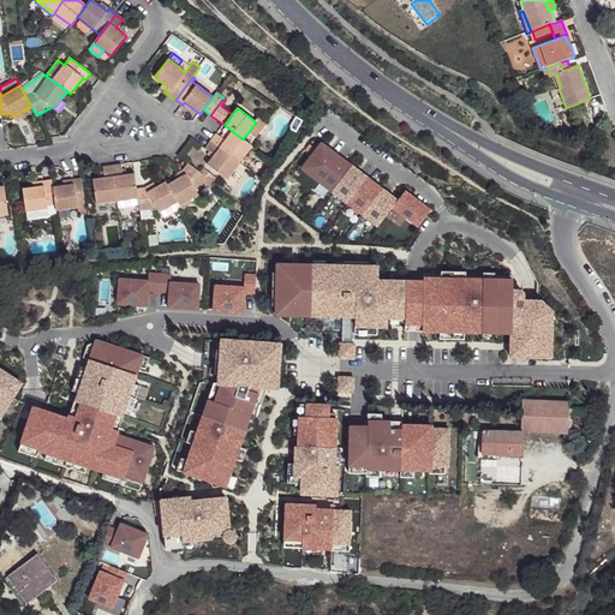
[(255,121),(256,123),(249,131),(256,137),(266,124),(257,118),(255,121)]
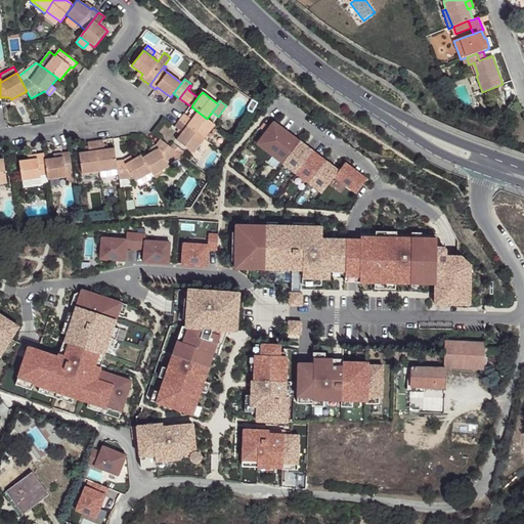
[(179,121),(204,139),(215,125),(207,119),(198,112),(193,117),(191,120),(187,117),(184,114),(179,121)]
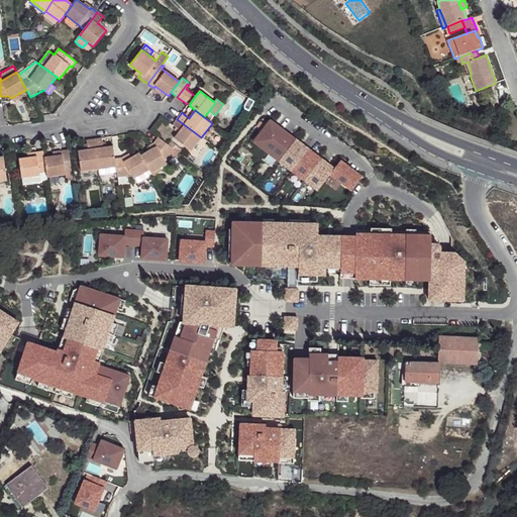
[(191,150),(201,137),(177,119),(173,125),(176,127),(180,130),(178,133),(174,138),(191,150)]
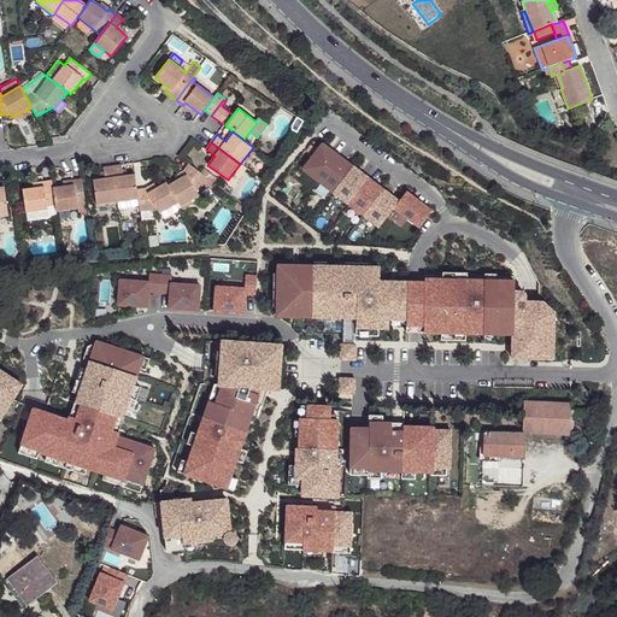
[(329,148),(322,144),(303,169),(380,228),(394,209),(419,228),(432,212),(406,193),(399,201),(394,198),(392,200),(389,198),(391,195),(378,187),(377,188),(374,186),(375,184),(360,172),(359,175),(356,172),(357,170),(348,164),(347,165),(344,163),(345,160),(331,151),(330,153),(327,150),(329,148)]
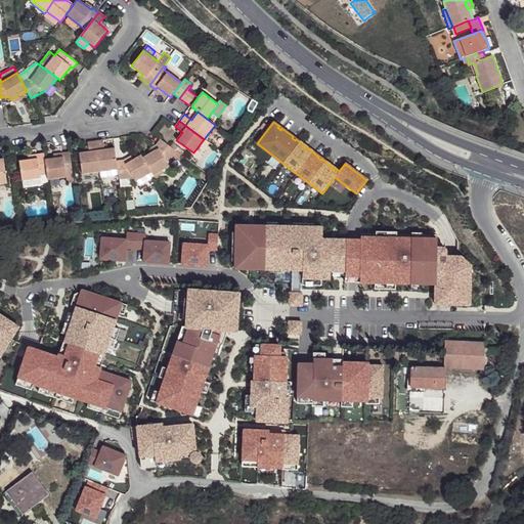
[(95,141),(99,172),(117,169),(116,162),(115,148),(108,149),(104,149),(104,144),(103,140),(95,141)]
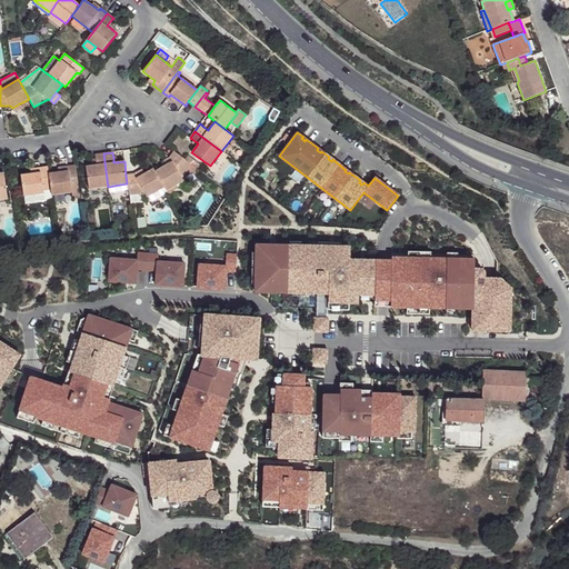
[(165,167),(155,171),(165,187),(166,191),(176,185),(183,180),(181,176),(185,171),(190,163),(186,160),(175,152),(169,158),(170,159),(171,162),(165,167)]
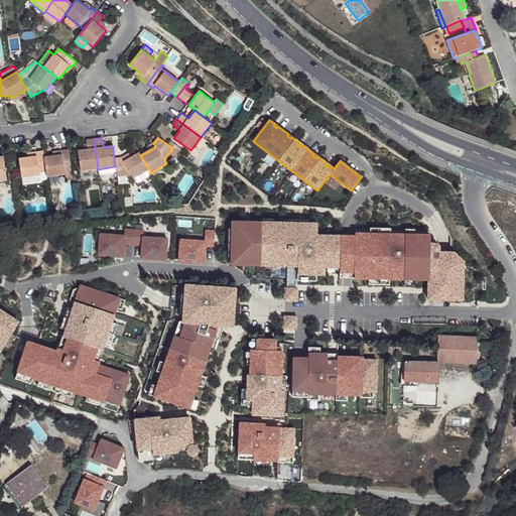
[(81,171),(98,169),(94,139),(86,140),(87,144),(88,149),(85,150),(78,151),(81,171)]
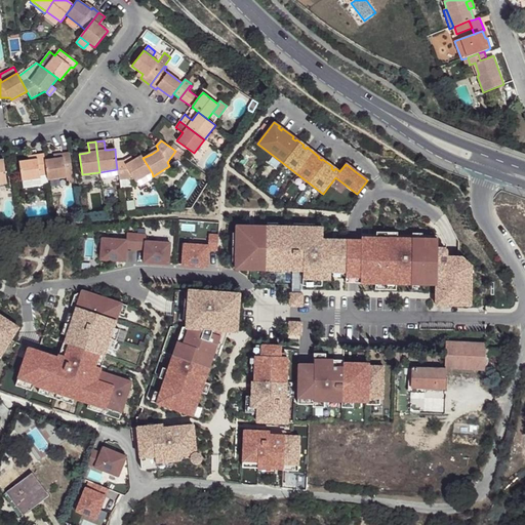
[(178,148),(175,151),(184,157),(187,153),(178,148)]
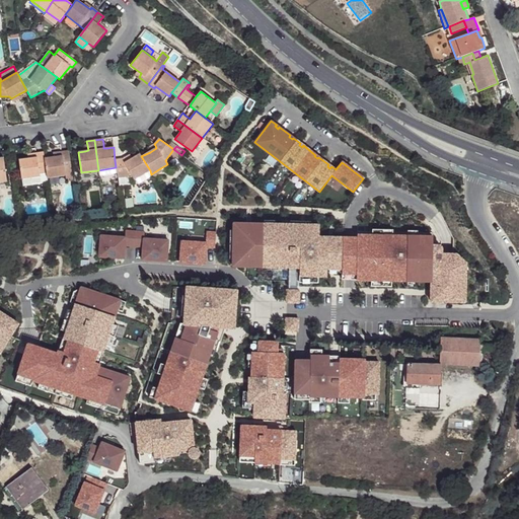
[(181,155),(173,149),(168,156),(171,158),(173,156),(178,159),(181,155)]
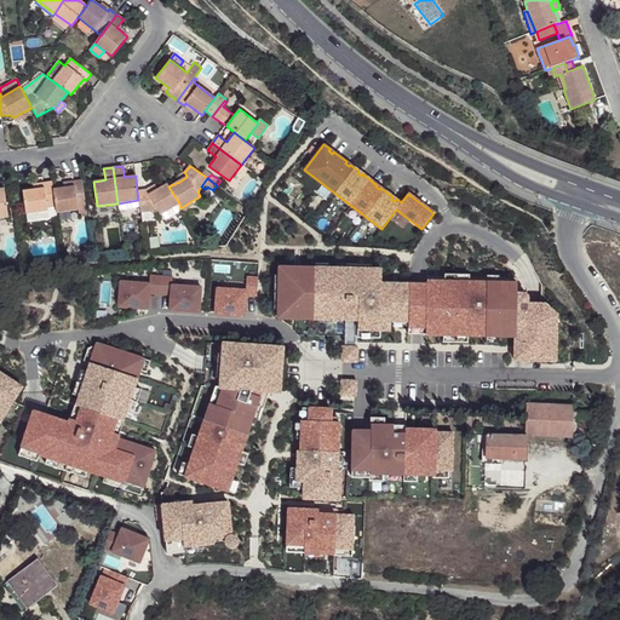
[(56,207),(56,213),(79,210),(78,207),(86,206),(82,181),(74,182),(74,187),(53,190),(56,207)]
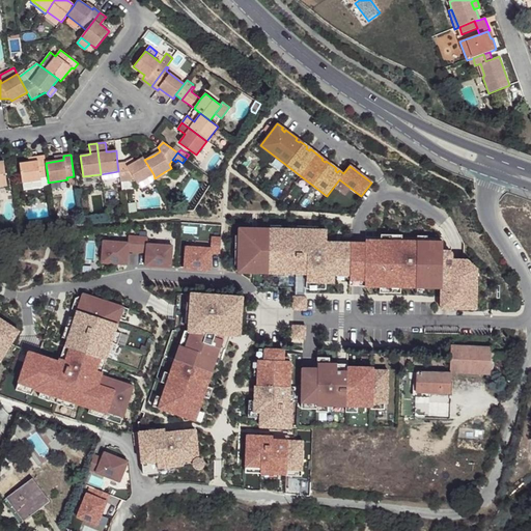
[(46,163),(45,156),(36,157),(37,161),(29,162),(20,163),(23,183),(42,180),(40,177),(48,177),(46,163)]
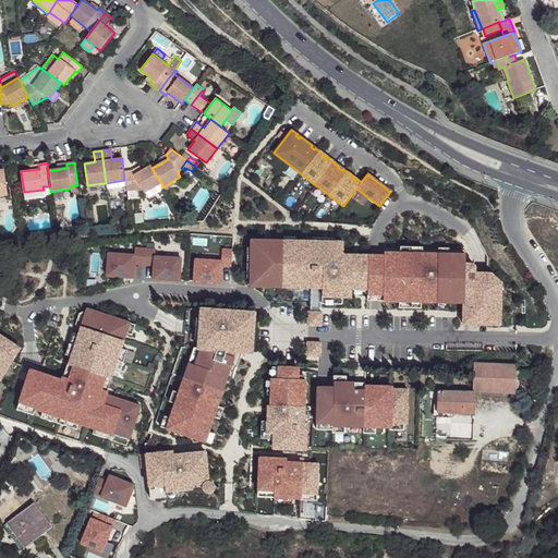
[(144,193),(161,183),(152,168),(150,165),(141,170),(134,174),(132,171),(123,172),(124,180),(126,192),(142,190),(144,193)]
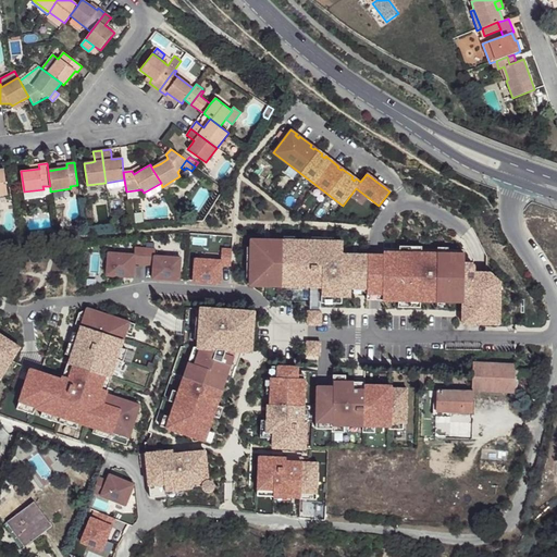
[(172,181),(162,187),(164,189),(174,184),(172,181)]
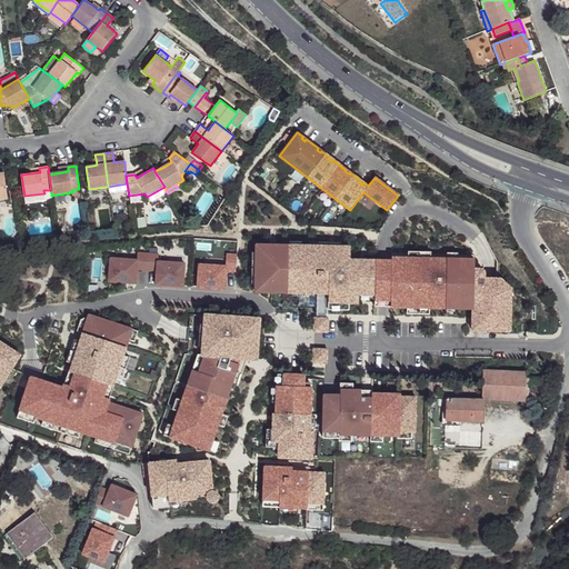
[(222,197),(226,193),(218,188),(216,191),(222,197)]
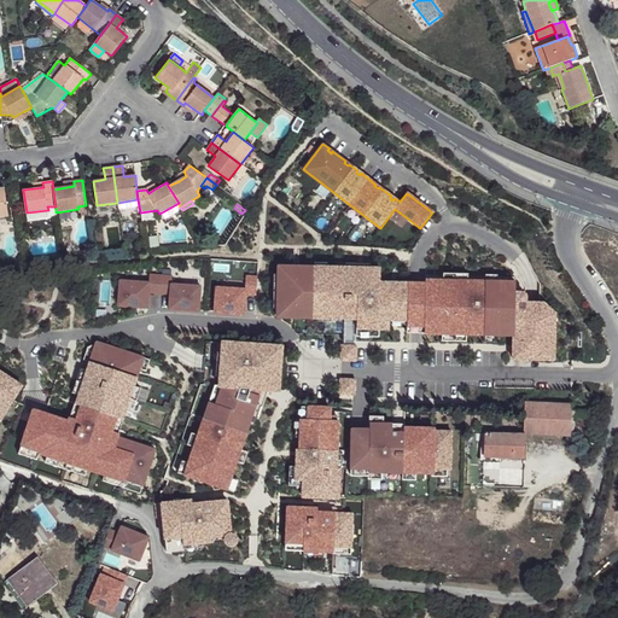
[(315,267),(279,266),(279,274),(278,308),(278,316),(344,319),(357,319),(357,328),(379,328),(390,330),(390,325),(390,320),(407,320),(407,325),(407,333),(442,334),(467,334),(484,334),(497,336),(514,336),(513,360),(554,361),(554,337),(548,336),(548,322),(555,322),(555,315),(544,303),(530,303),(530,297),(530,296),(529,295),(528,293),(526,293),(516,293),(516,283),(499,283),(485,281),(468,281),(443,280),(426,280),(426,284),(380,283),(380,268),(371,268),(345,267),(327,267),(315,267)]
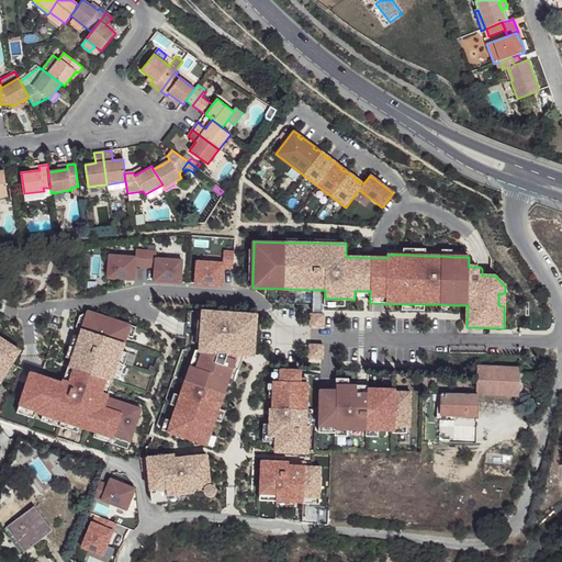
[(135,256),(109,254),(108,277),(134,279),(135,265),(155,267),(154,280),(180,282),(182,259),(156,258),(156,250),(136,248),(135,256)]
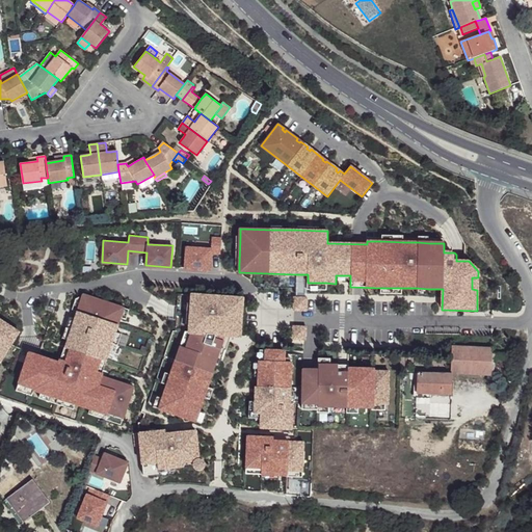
[(211,248),(186,246),(185,268),(210,270),(211,253),(220,254),(221,238),(212,237),(211,248)]
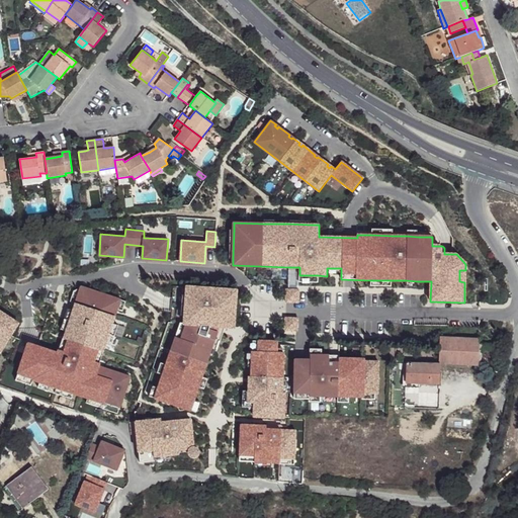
[(318,282),(318,275),(299,275),(299,267),(288,267),(288,285),(298,285),(298,281),(318,282)]
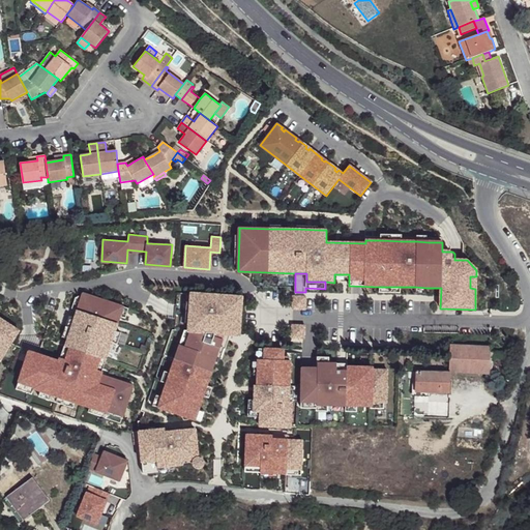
[(124,295),(86,278),(85,282),(79,295),(76,301),(66,322),(63,329),(67,331),(62,342),(57,340),(55,343),(26,329),(12,359),(27,365),(27,367),(33,371),(66,385),(82,392),(96,400),(97,398),(113,405),(126,375),(95,361),(96,358),(91,355),(96,345),(101,347),(105,340),(114,319),(120,305),(124,295)]
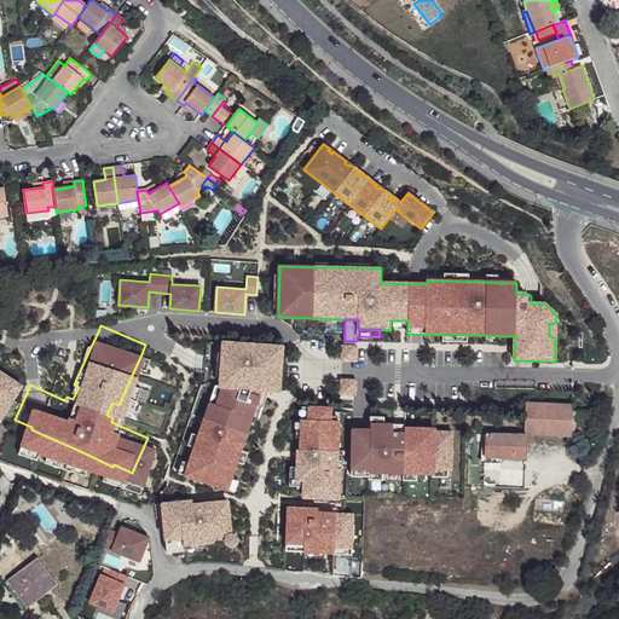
[(92,345),(99,329),(96,328),(91,329),(86,341),(92,345)]
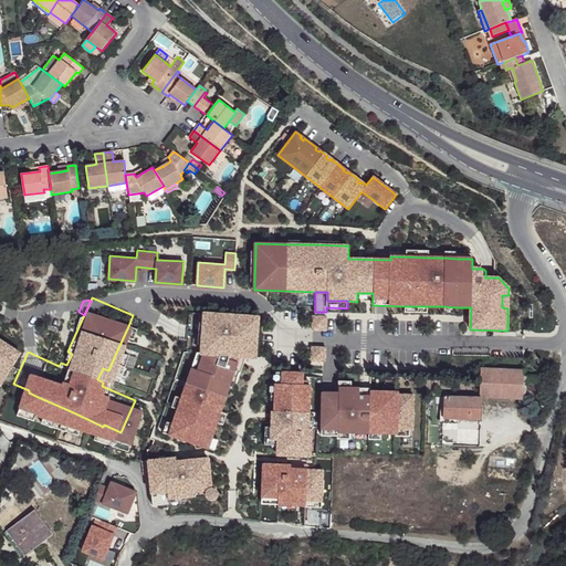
[(251,316),(206,307),(203,316),(199,337),(198,346),(194,346),(187,362),(181,359),(168,388),(175,391),(170,401),(164,399),(158,413),(164,416),(159,427),(197,442),(201,432),(207,418),(211,407),(221,386),(224,378),(229,380),(230,380),(242,354),(244,355),(251,316)]
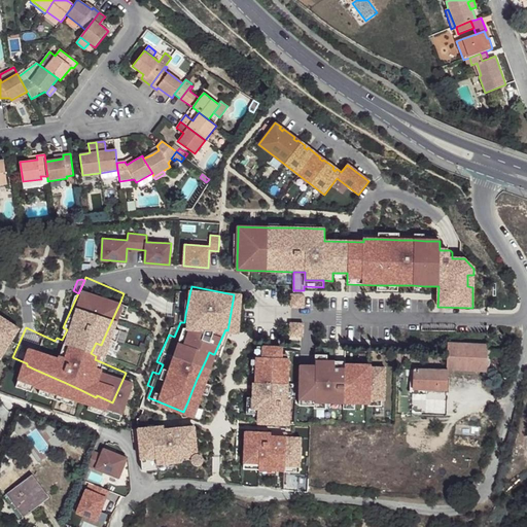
[(130,296),(124,293),(119,304),(125,306),(130,296)]
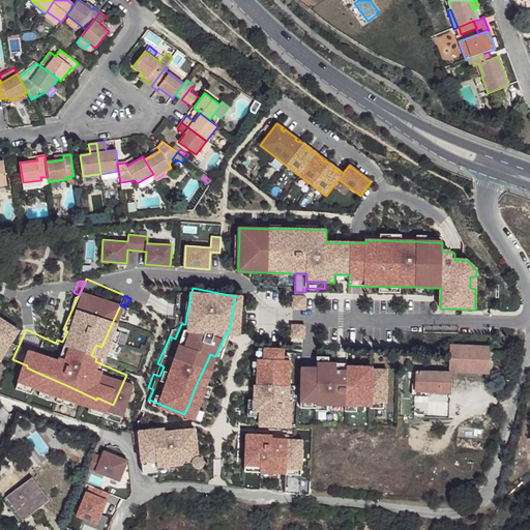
[(186,316),(190,296),(184,295),(181,315),(186,316)]
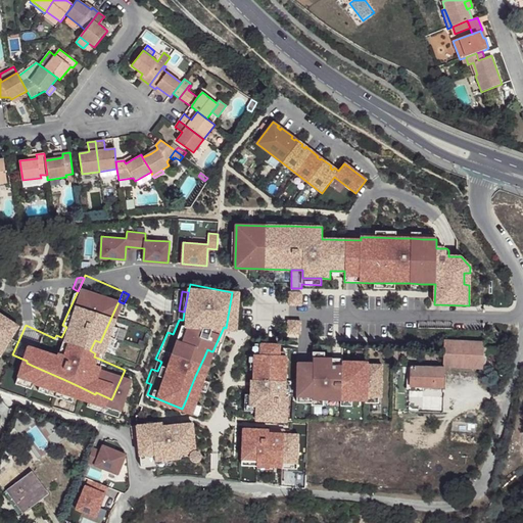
[(232,292),(226,328),(231,329),(238,293),(232,292)]
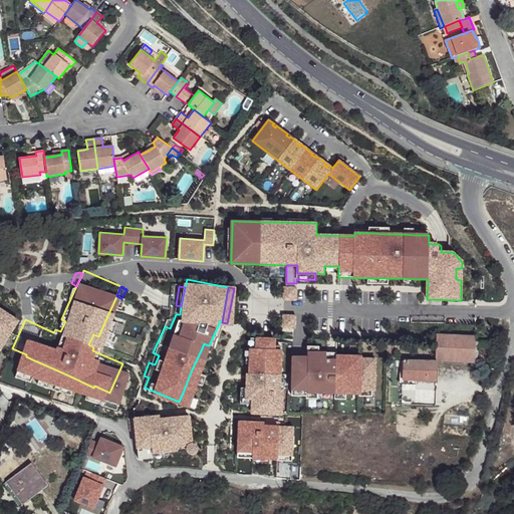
[(296,288),(284,287),(283,300),(296,300),(296,288)]
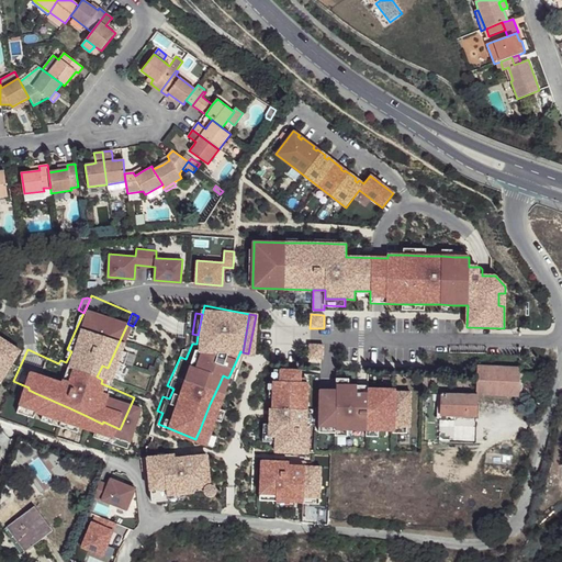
[(0,355),(18,328),(0,316),(0,355)]
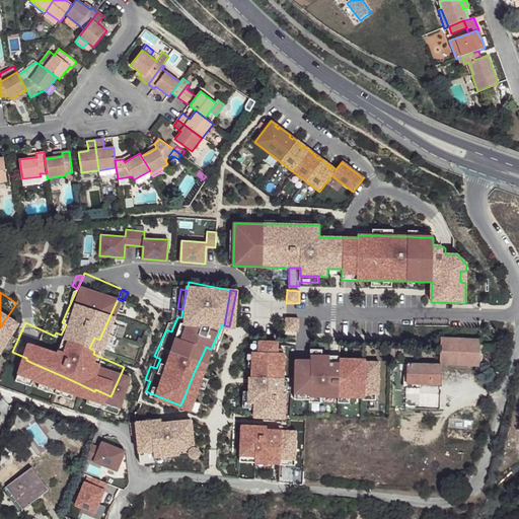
[(65,315),(74,295),(69,293),(60,312),(65,315)]
